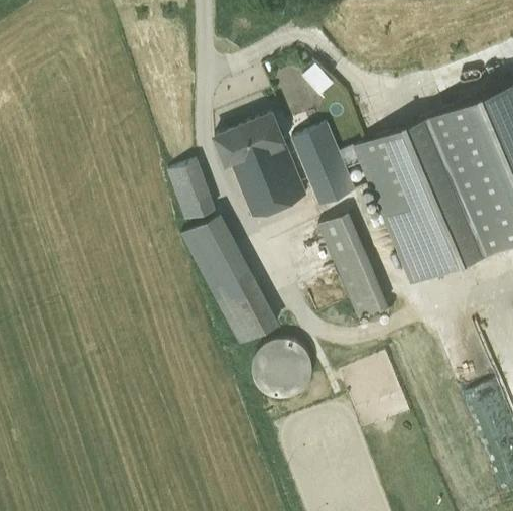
[(375,184),(415,285),(512,247),(512,90),(343,152),(333,124),(290,141),(319,206),(375,184)]
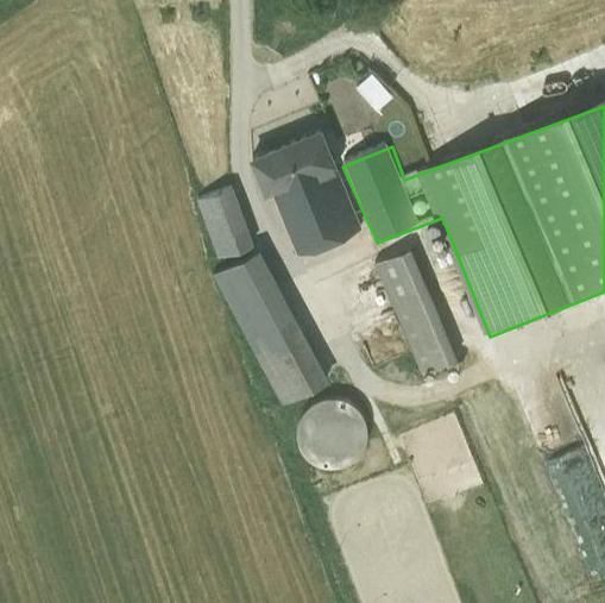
[(323,132),(254,162),(268,195),(272,193),(300,259),(364,232),(338,173),(335,168),(338,165),(323,132)]
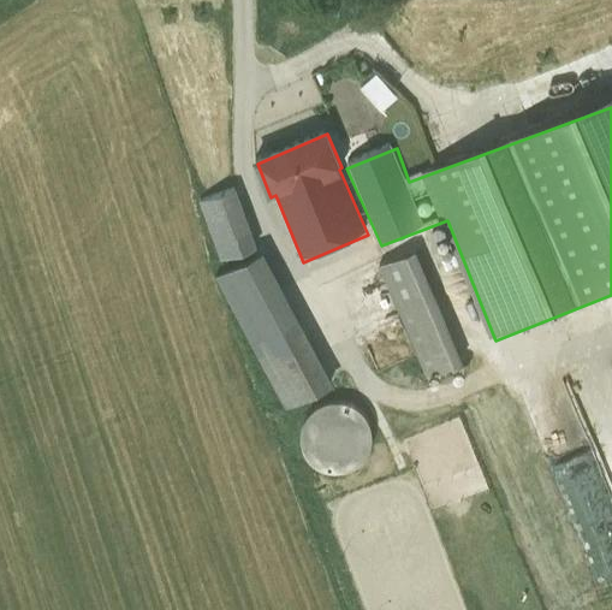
[(238,189),(202,203),(213,230),(249,215),(238,189)]
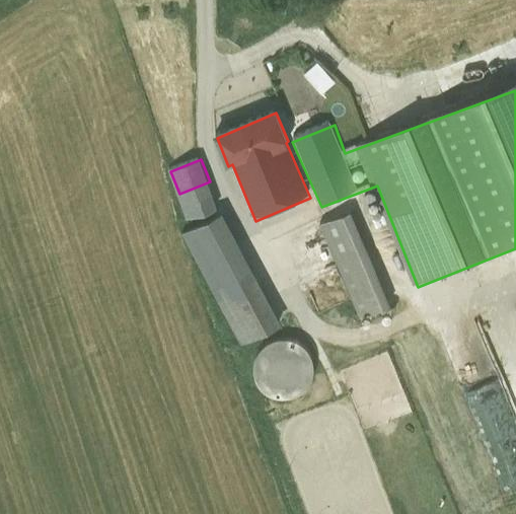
[(277,327),(220,214),(181,233),(238,347),(277,327)]
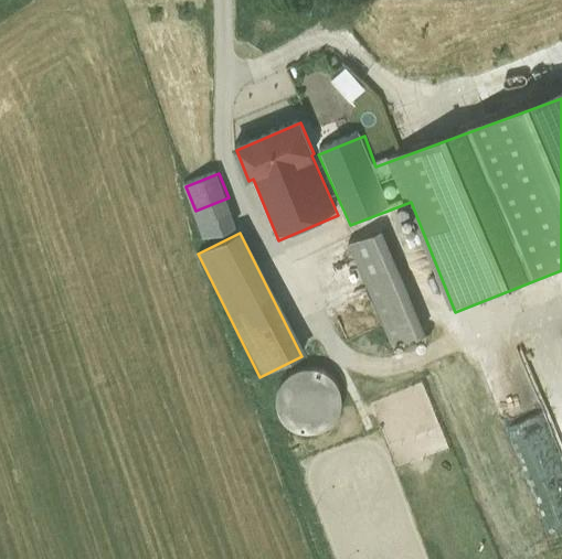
[(393,331),(396,343),(415,337),(384,233),(351,242),(379,334),(393,331)]
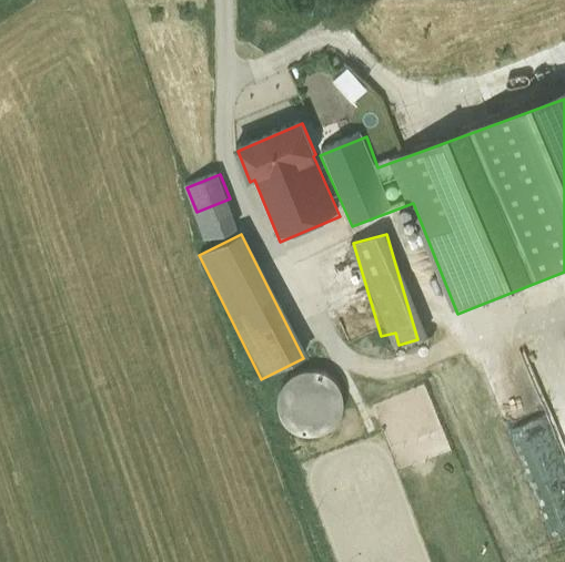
[(293,367),(272,414),(322,436),(343,389),(293,367)]
